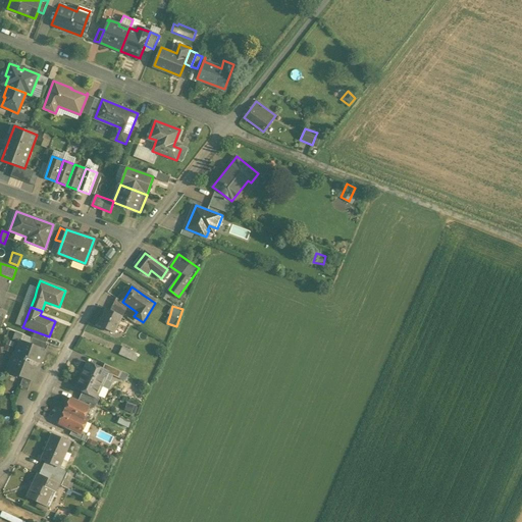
[(121,317),(107,309),(98,326),(113,333),(121,317)]
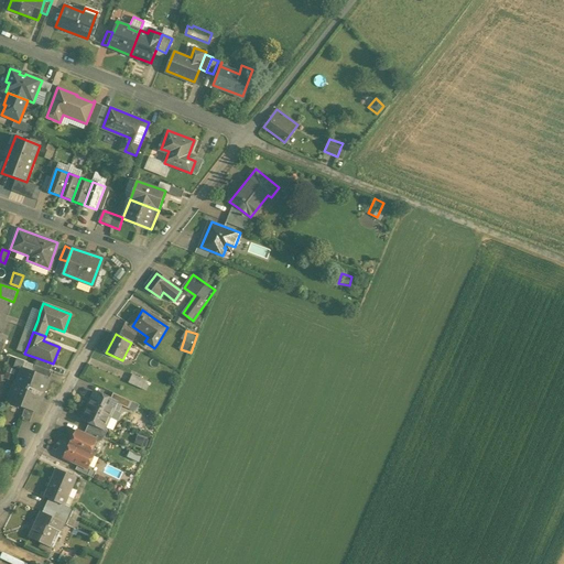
[(31,337),(24,335),(21,344),(28,346),(31,337)]
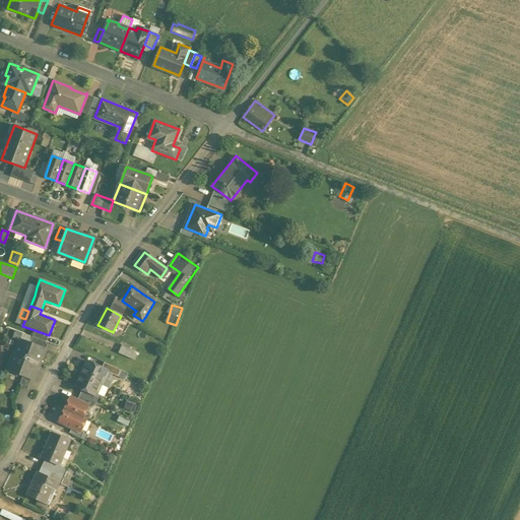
[(49,335),(35,330),(33,337),(46,342),(49,335)]
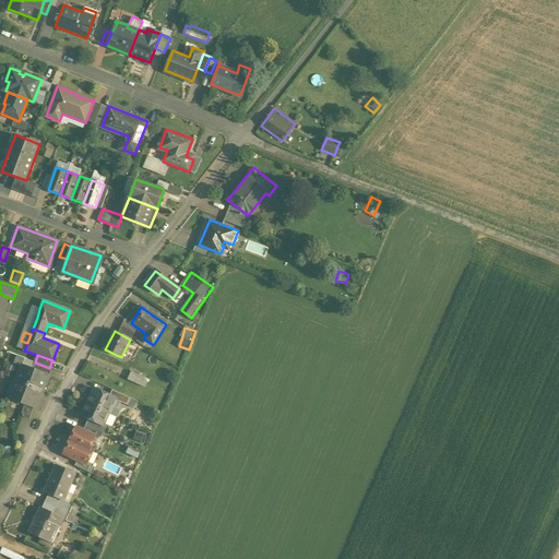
[(35,363),(16,356),(14,363),(22,366),(32,369),(35,363)]
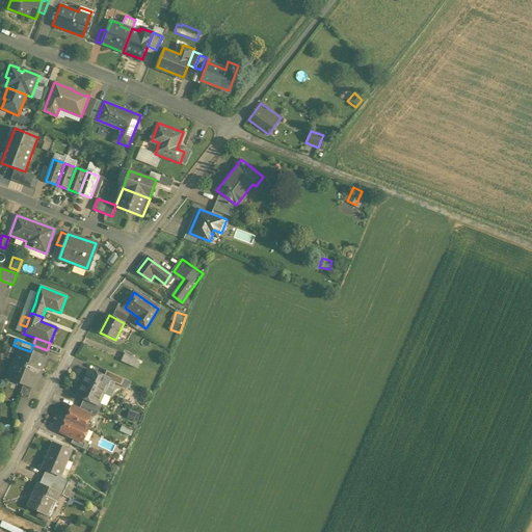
[(47,350),(33,345),(30,351),(46,357),(46,358),(47,358),(50,351),(47,350)]
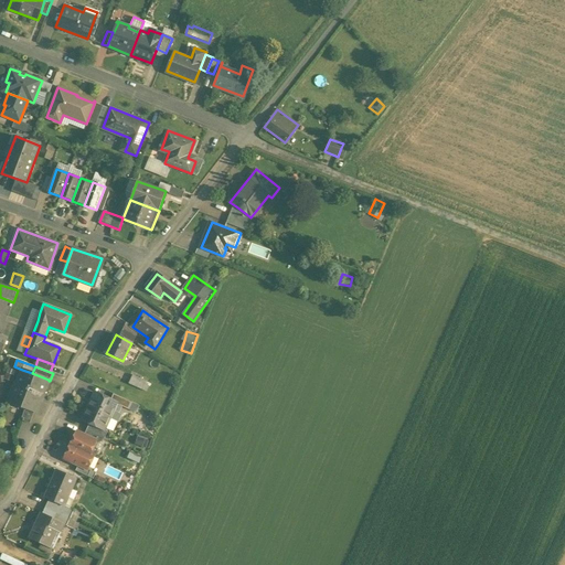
[(22,370),(18,384),(17,384),(43,394),(49,380),(32,373),(22,370)]
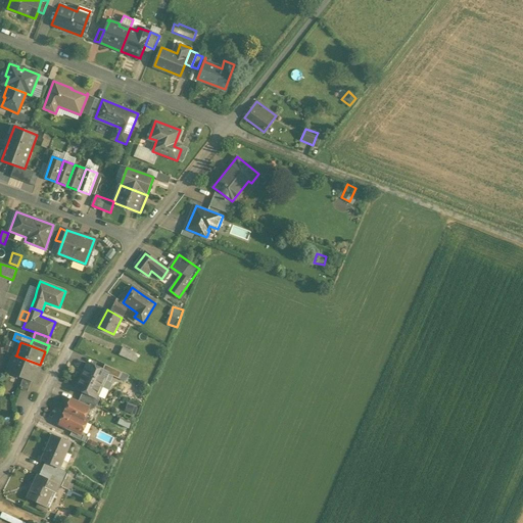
[(125,346),(121,355),(137,362),(141,353),(125,346)]
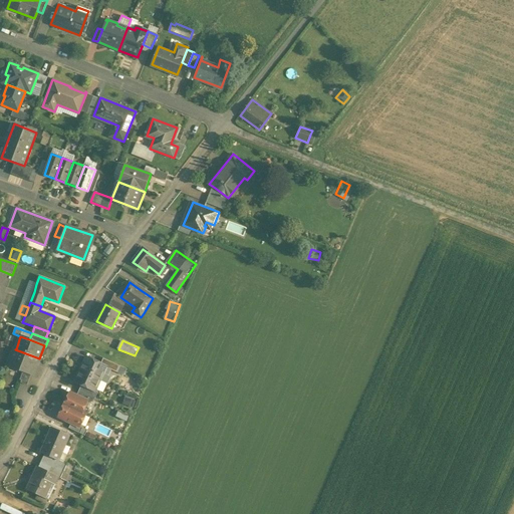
[(39,358),(15,349),(16,349),(15,348),(9,363),(24,369),(32,372),(35,365),(36,365),(39,358)]
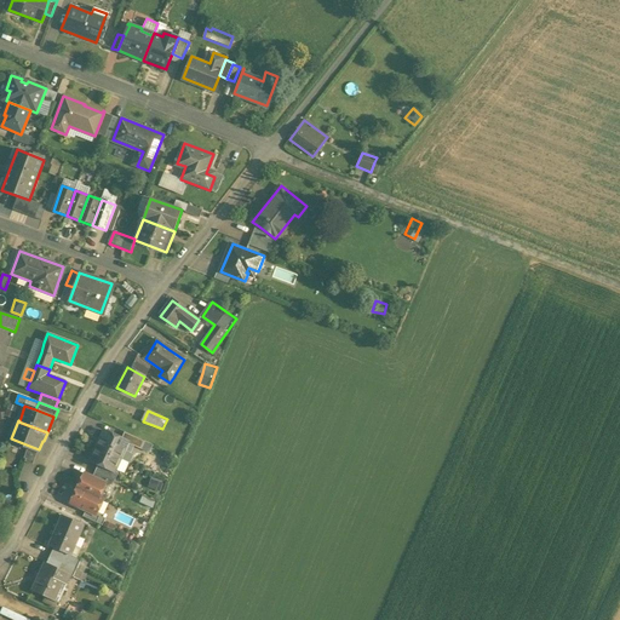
[(126,441),(104,431),(99,441),(102,442),(98,448),(120,459),(125,451),(124,448),(126,441)]
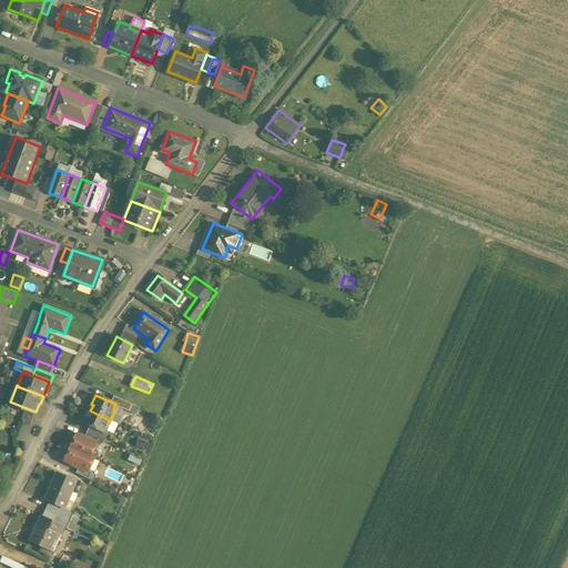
[(36,412),(27,408),(22,421),(23,421),(23,423),(30,426),(36,412)]
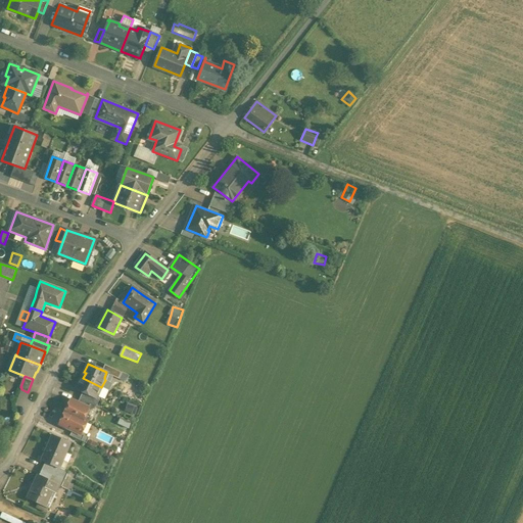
[(101,387),(83,378),(81,383),(79,382),(76,389),(96,398),(101,387)]
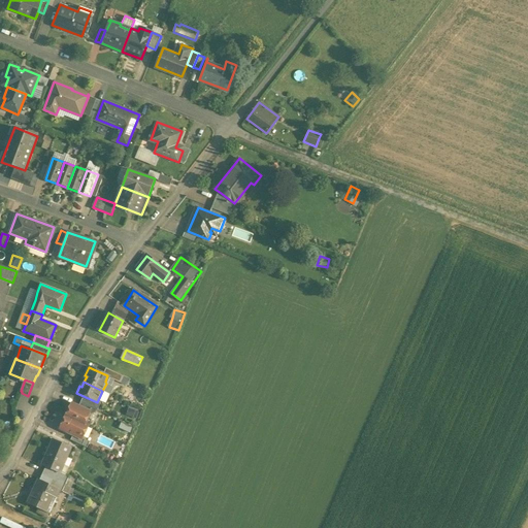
[(15,414),(26,417),(31,397),(21,395),(15,414)]
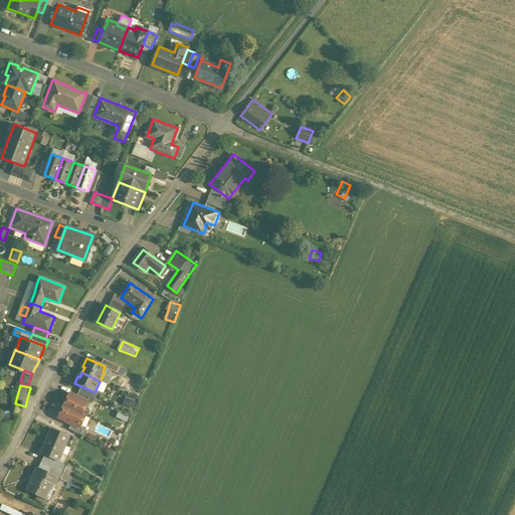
[(69,394),(64,406),(82,413),(88,402),(69,394)]
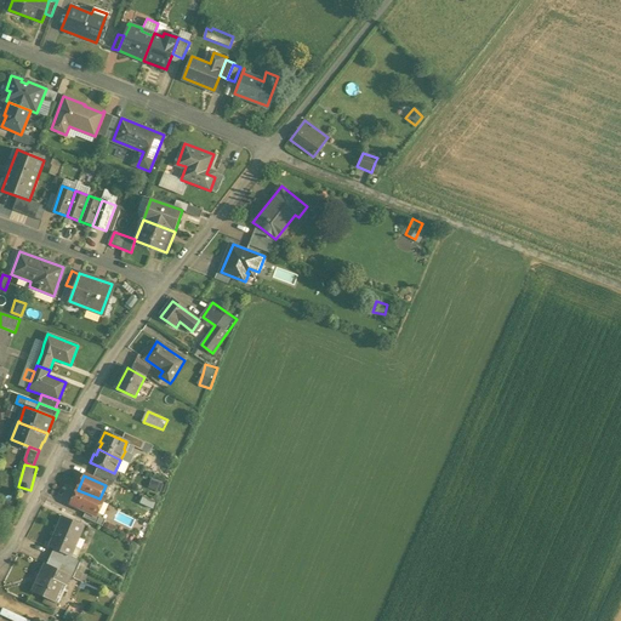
[(151,489),(164,491),(166,482),(153,479),(151,489)]
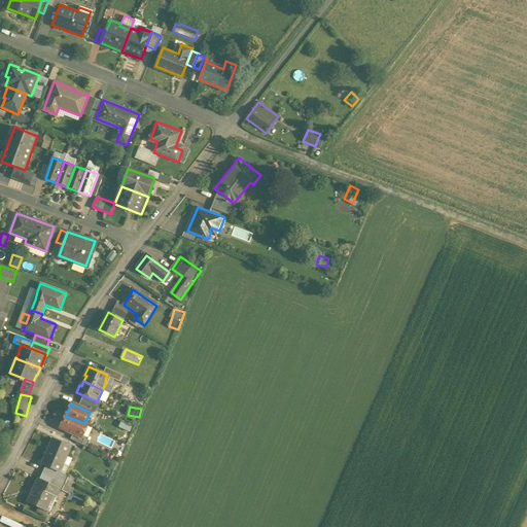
[(88,425),(66,416),(60,428),(82,438),(88,425)]
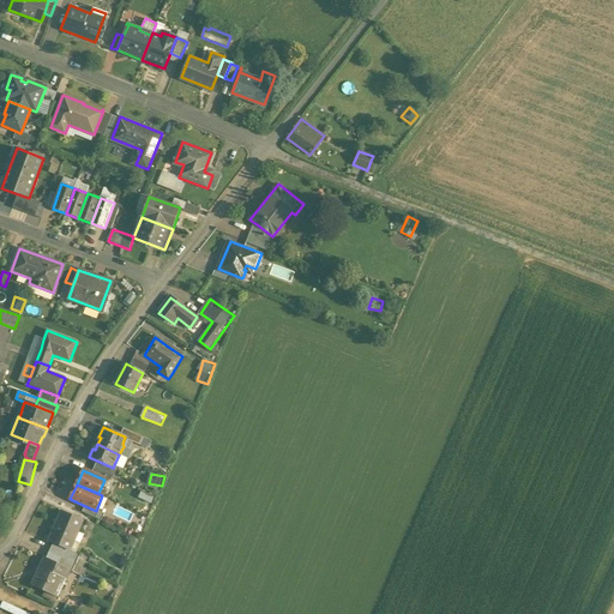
[(62,511),(49,541),(68,549),(82,519),(62,511)]
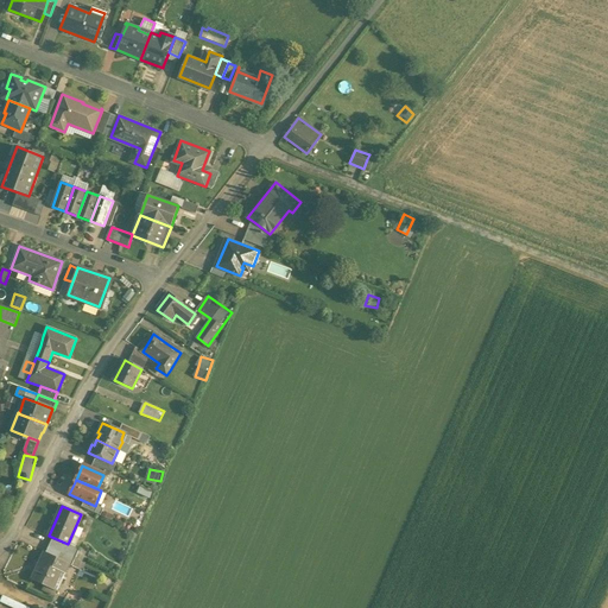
[(68,563),(43,552),(31,578),(55,589),(68,563)]
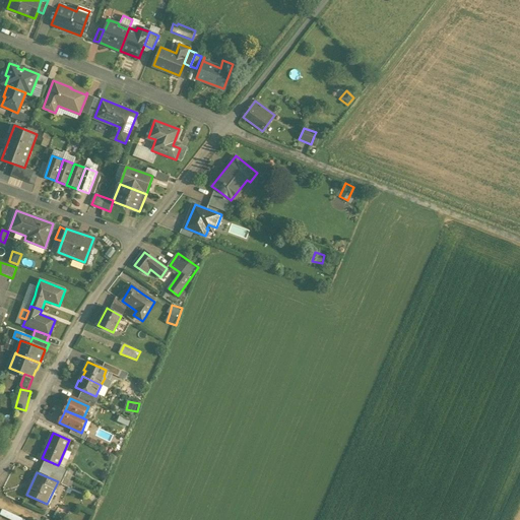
All buildings are outlined.
